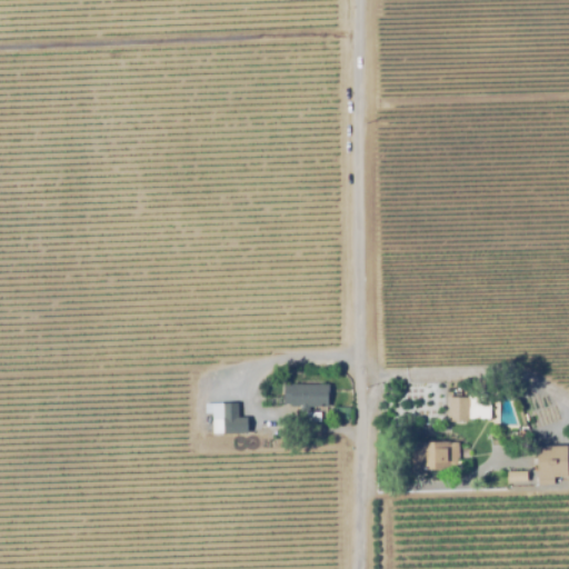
[(309,413),(300,413),(300,409),(289,409),(289,406),(283,406),(285,386),(328,388),(327,409),(309,409),(309,413)]
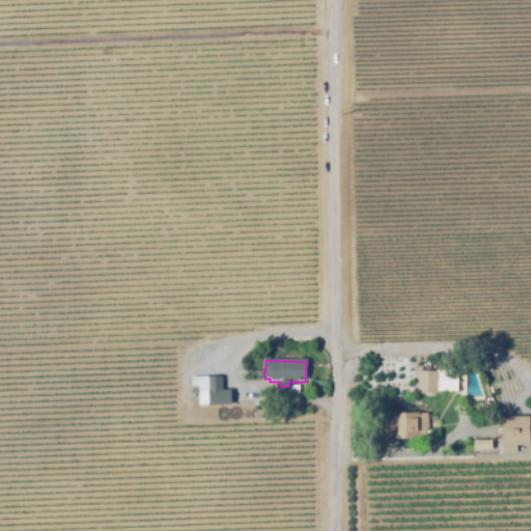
[(438,396),(418,395),(419,372),(438,372),(438,368),(457,369),(457,382),(464,382),(464,392),(438,392),(438,396)]
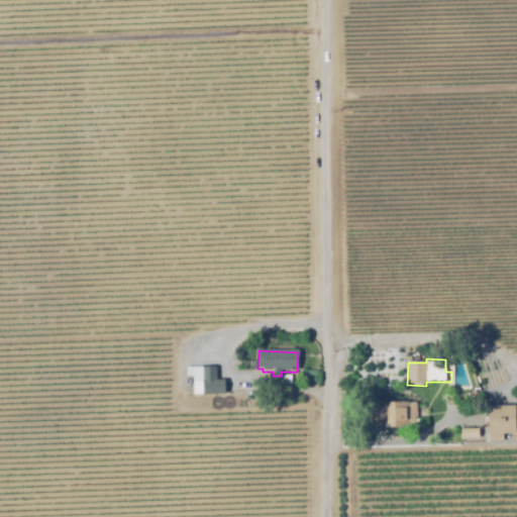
[(223,395),(193,395),(193,369),(216,369),(216,382),(223,382),(223,395)]
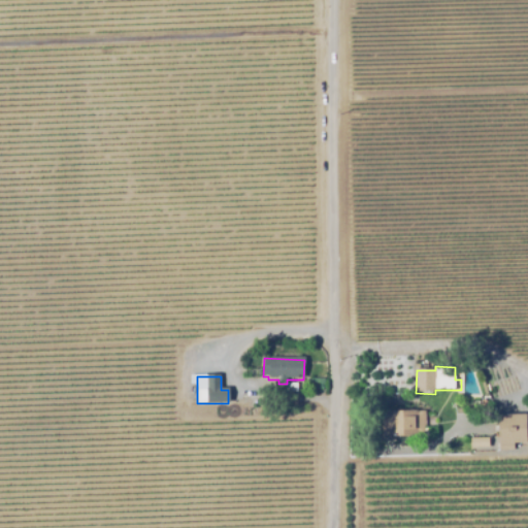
[(391,438),(391,433),(380,433),(378,414),(426,413),(426,432),(419,432),(419,438),(391,438)]
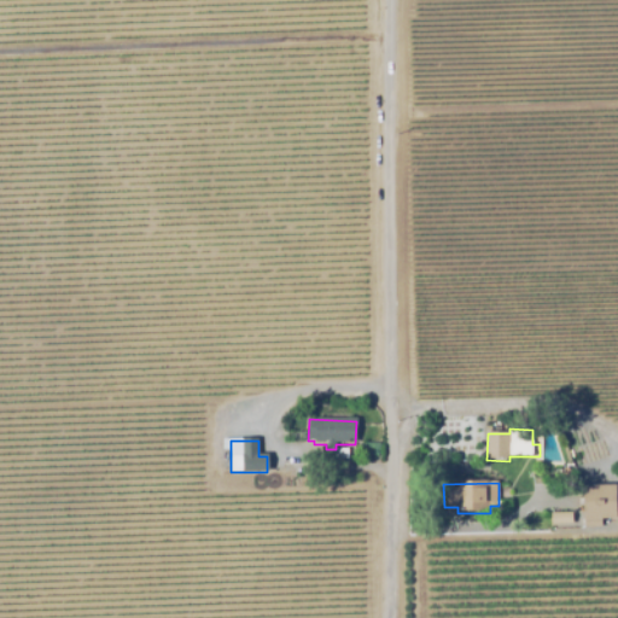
[(583,529),(583,487),(617,487),(617,520),(601,520),(601,529),(583,529)]
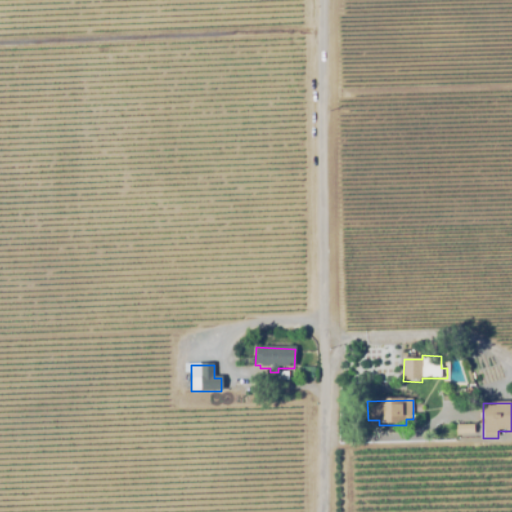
[(474,437),(457,436),(457,424),(474,425),(474,437)]
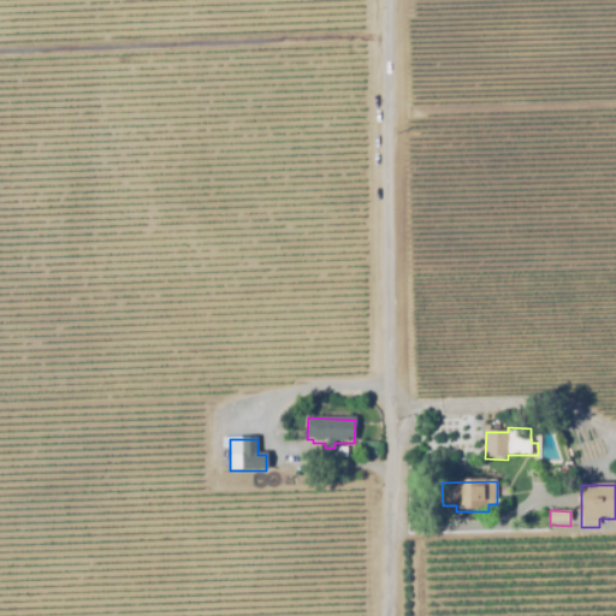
All buildings are outlined.
